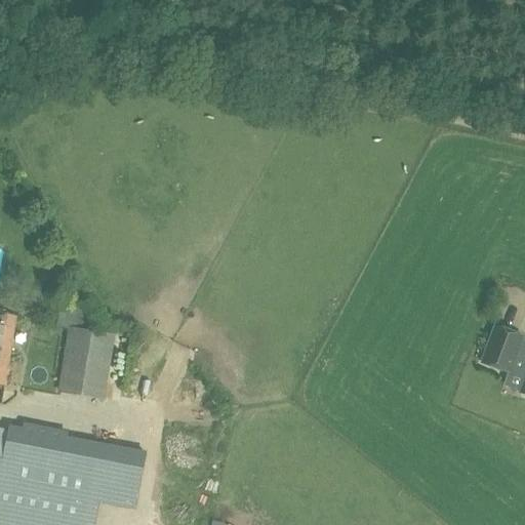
[(36,291),(34,304),(48,306),(50,293),(36,291)]
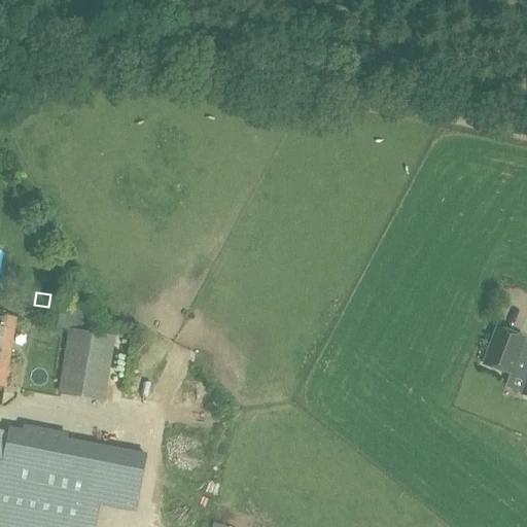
[(0,358),(9,360),(16,316),(0,313),(0,358)]
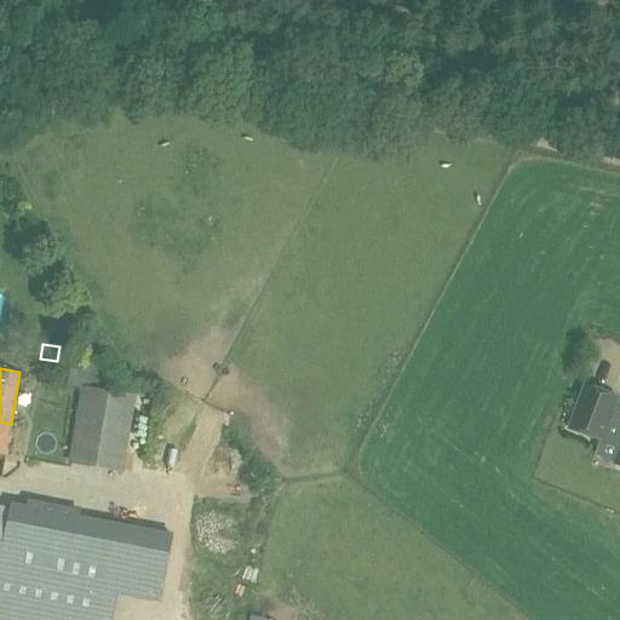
[(619,402),(616,401),(618,397),(586,385),(569,428),(602,440),(602,437),(619,443),(619,452),(616,463),(619,464),(619,402)]
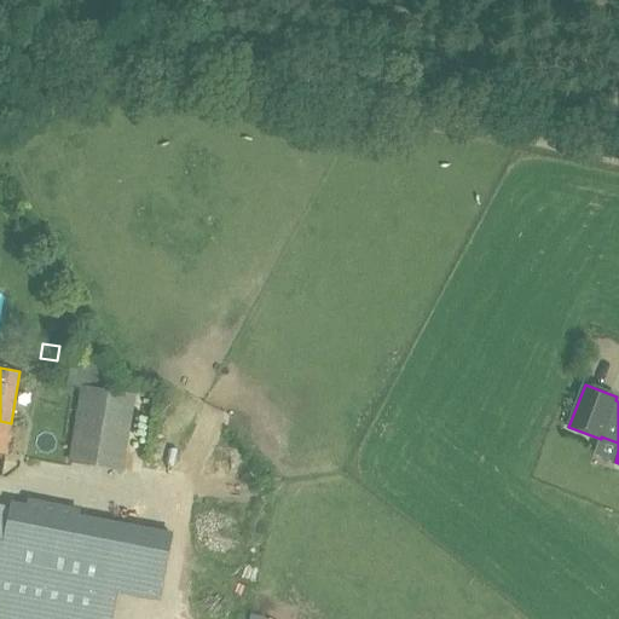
[(123,472),(137,395),(82,387),(70,463),(123,472)]
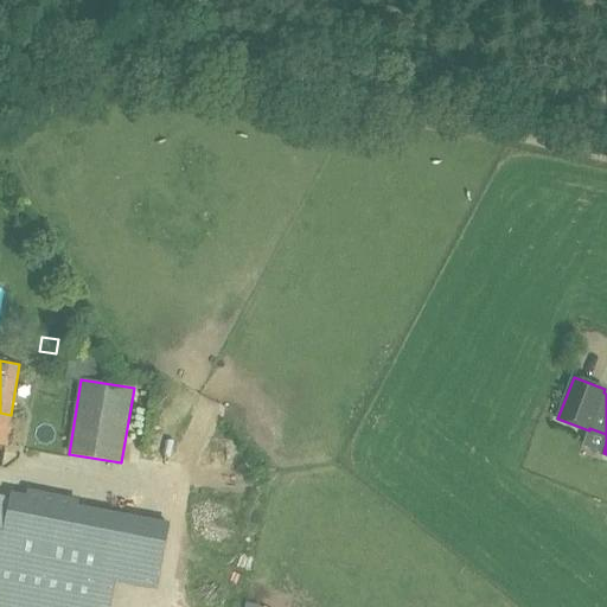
[(0,445),(6,446),(11,415),(0,413),(0,445)]
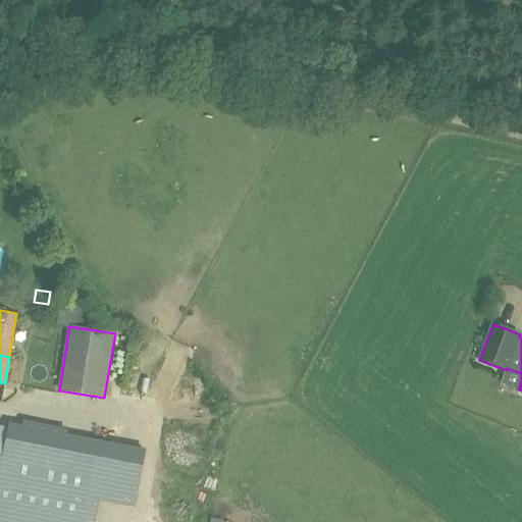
[(0,428),(0,521),(83,521),(91,484),(1,466),(8,430),(0,428)]
